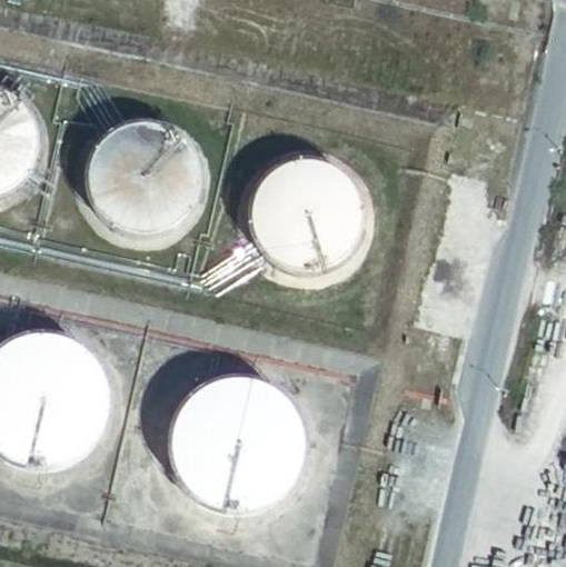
[(38,147),(39,139),(38,132),(37,125),(35,118),(32,112),(28,106),(23,100),(18,96),(12,91),(6,88),(0,85),(0,192),(6,191),(11,188),(18,183),(23,179),(28,173),(31,167),(35,160),(37,153),(38,147)]
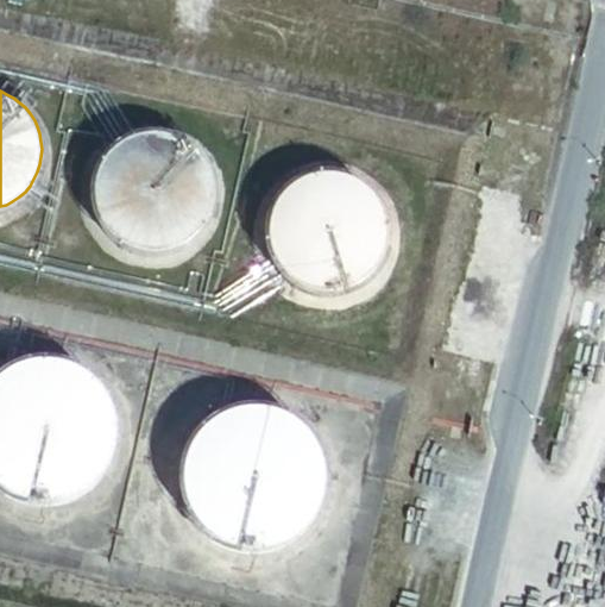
[(216,198),(216,191),(216,182),(215,175),(213,168),(209,161),(206,154),(201,148),(195,143),(189,138),(182,135),(175,131),(168,130),(161,129),(152,129),(145,130),(137,131),(130,133),(123,137),(117,142),(111,148),(106,152),(102,160),(99,167),(96,174),(95,182),(94,189),(94,196),(96,205),(98,212),(101,219),(106,226),(111,231),(117,237),(123,242),(130,245),(136,248),(144,250),(151,251),(158,251),(166,250),(174,248),(181,245),(188,242),(194,237),(200,232),(205,226),(209,219),(212,213),(215,205),(216,198)]
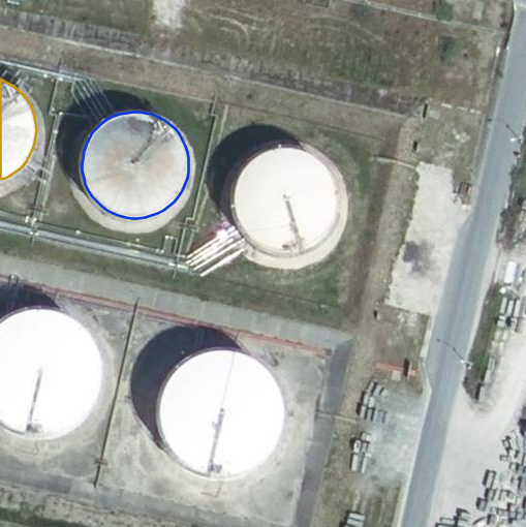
[(338,208),(338,202),(338,194),(337,188),(335,182),(332,176),(329,169),(325,165),(319,160),(314,156),(308,153),(302,150),(296,149),(289,148),(282,148),(275,149),(269,150),(263,152),(256,156),(251,159),(246,164),(242,169),(239,175),(236,181),(234,188),(233,194),(231,200),(231,207),(234,214),(235,220),(238,226),(242,233),(246,237),(251,242),(255,246),(263,249),(268,251),(275,253),(281,254),(288,254),(295,253),(301,252),(307,249),(313,246),(318,243),(323,238),(328,233),(332,227),(335,221),(337,215),(338,208)]
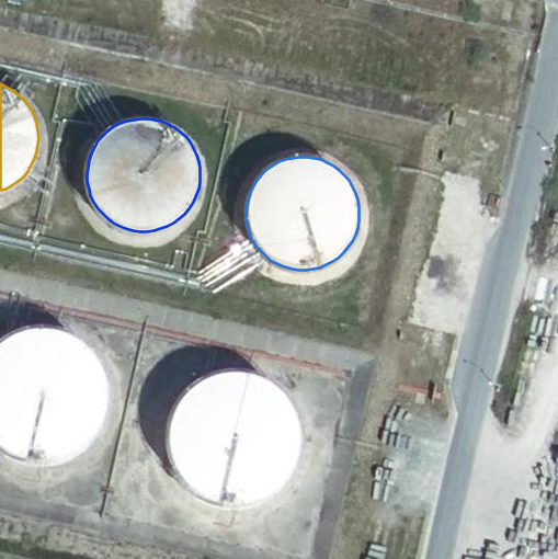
[(107,386),(106,378),(104,371),(100,363),(97,356),(91,350),(84,343),(78,339),(70,334),(64,332),(55,330),(47,329),(38,328),(31,329),(22,331),(14,334),(8,339),(1,343),(0,343),(0,444),(7,449),(14,454),(22,456),(30,458),(37,459),(46,459),(54,458),(63,457),(70,454),(77,449),(83,445),(90,440),(95,433),(100,426),(103,419),(106,411),(107,402),(109,395),(107,386)]
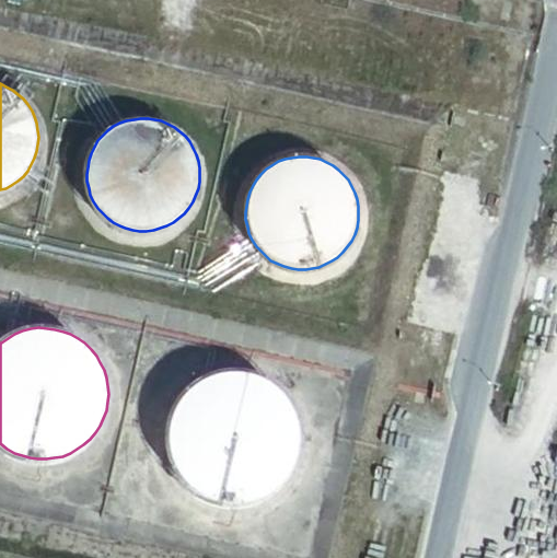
[(299,429),(298,421),(296,413),(292,406),(288,398),(282,393),(277,386),(269,382),(263,378),(255,374),(246,372),(239,371),(231,371),(222,372),(215,374),(207,378),(199,381),(193,386),(186,392),(181,398),(176,405),(173,413),(171,420),(169,428),(169,437),(169,444),(171,453),(173,461),(176,468),(181,475),(186,481),(192,487),(198,492),(206,496),(213,499),(221,501),(230,502),(238,502),(245,501),(254,500),(262,497),(269,492),(276,488),(282,481),(287,476),(291,469),(294,462),(298,454),(299,446),(300,438),(299,429)]
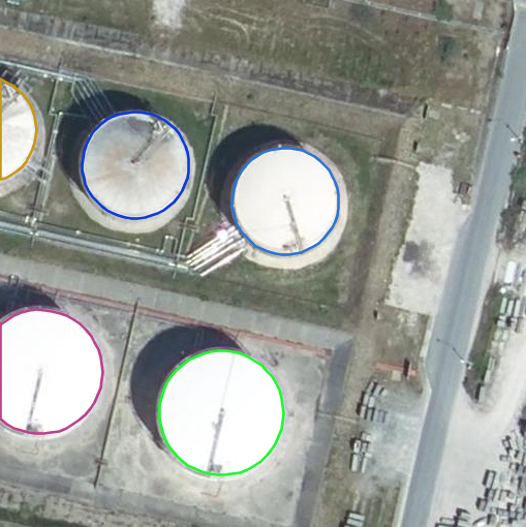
All buildings are outlined.
